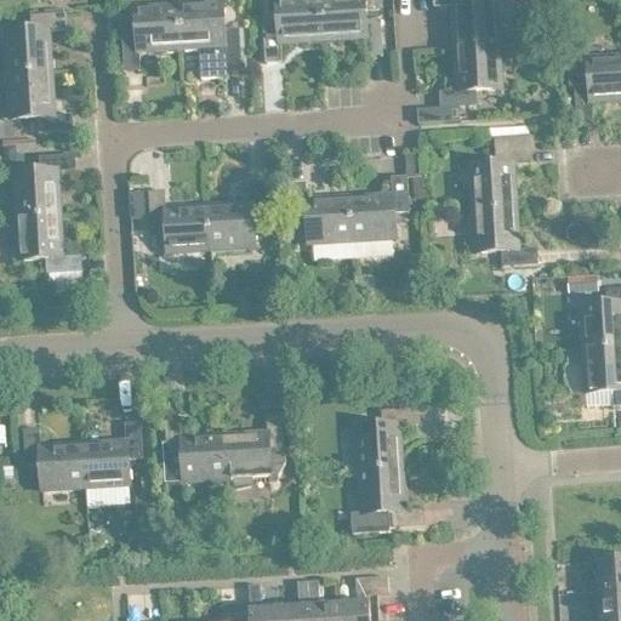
[(324,41),(320,0),(285,0),(278,0),(279,27),(265,28),(267,63),(281,63),(280,45),(308,43),(308,44),(320,44),(320,43),(324,41)]
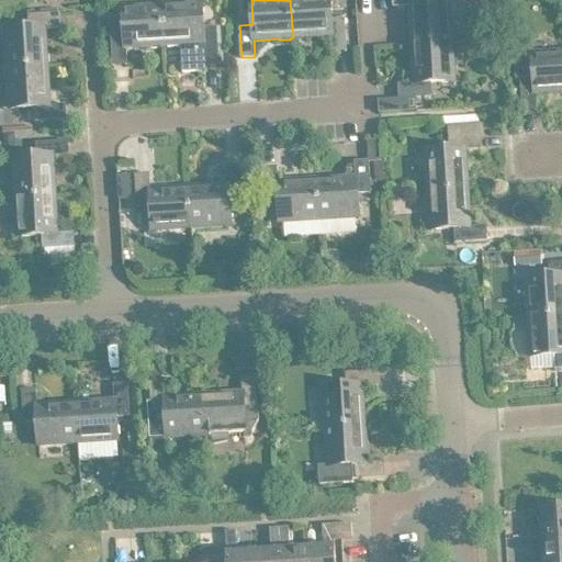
[(329,0),(290,0),(293,37),(295,37),(295,38),(306,38),(306,37),(332,35),(333,52),(347,51),(345,19),(332,20),(329,0)]
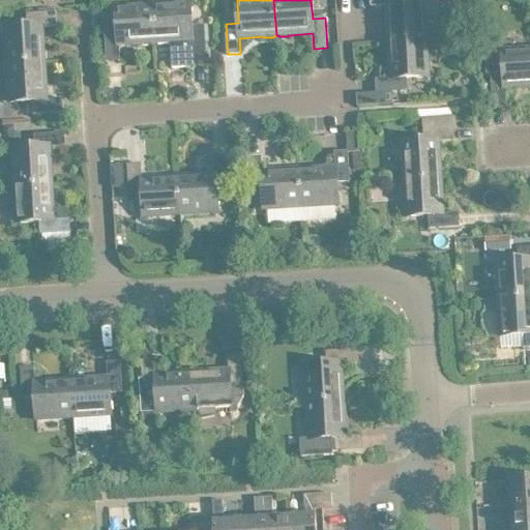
[(388,39),(388,41),(427,39),(424,2),(402,4),(401,0),(371,0),(371,6),(386,5),(388,29),(387,29),(387,39),(388,39)]
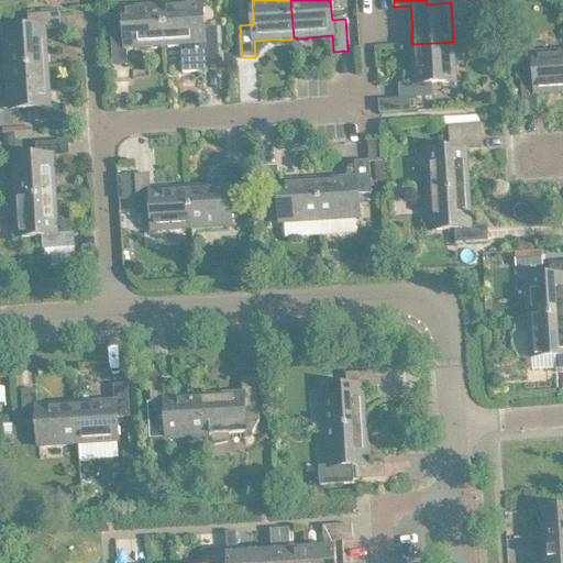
[(163,6),(165,46),(168,45),(168,46),(179,46),(179,45),(184,45),(184,53),(181,53),(183,73),(207,70),(206,69),(205,59),(220,59),(218,26),(203,28),(202,3),(163,6)]
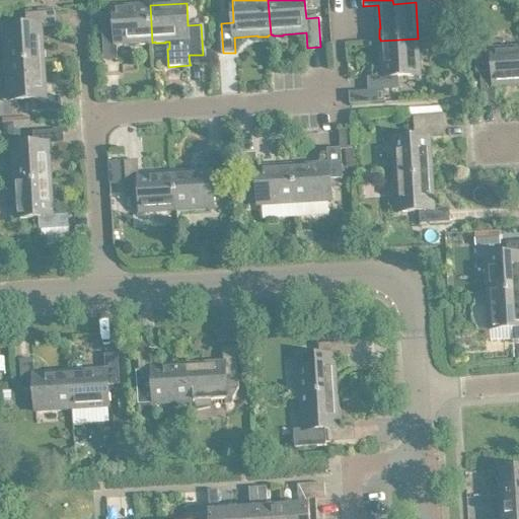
[(150,43),(152,43),(150,5),(114,8),(116,29),(102,30),(104,61),(118,60),(117,45),(140,43),(140,44),(150,44),(150,43)]
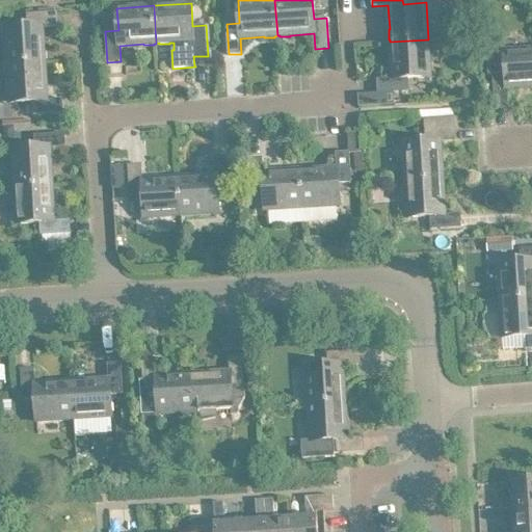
[(5,28),(7,65),(45,63),(45,60),(46,60),(45,50),(44,50),(43,27),(58,26),(57,12),(27,14),(28,27),(5,28)]
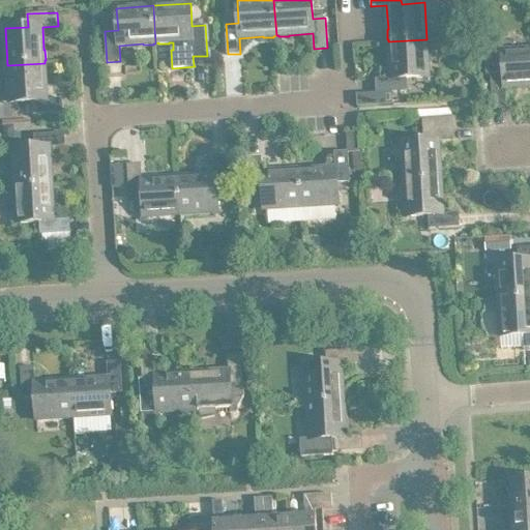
[(427,39),(388,41),(389,45),(387,45),(388,55),(389,55),(390,79),(376,79),(377,105),(393,104),(392,92),(407,91),(406,78),(429,77),(427,39)]
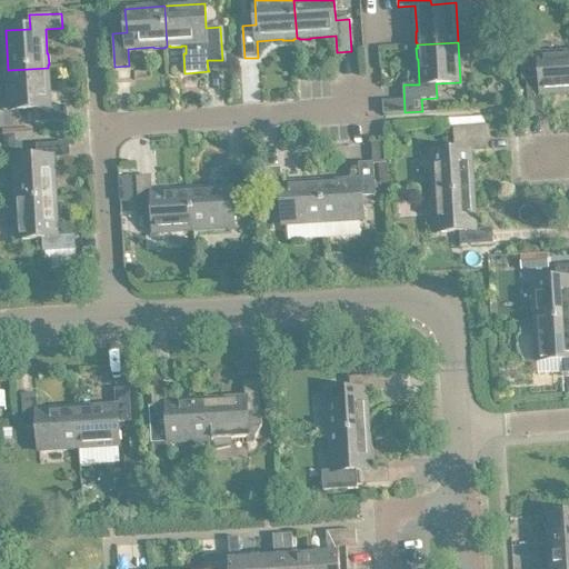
[(568,52),(540,55),(540,50),(536,46),(525,46),(520,51),(522,80),(527,80),(529,112),(543,111),(542,95),(568,93),(568,95),(568,93),(568,52)]
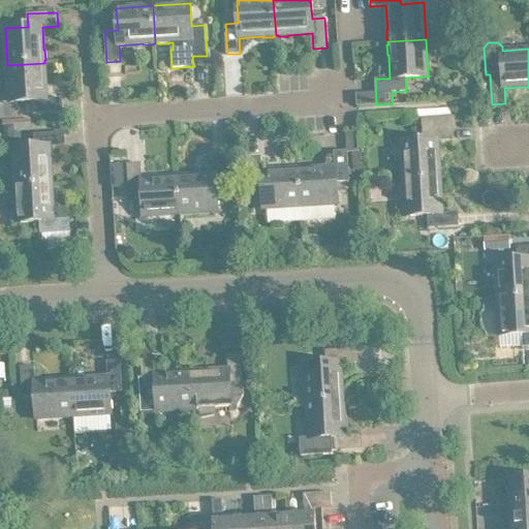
[(44,63),(7,65),(9,102),(32,100),(33,114),(63,112),(62,98),(47,99),(45,76),(47,76),(45,66),(44,66),(44,63)]
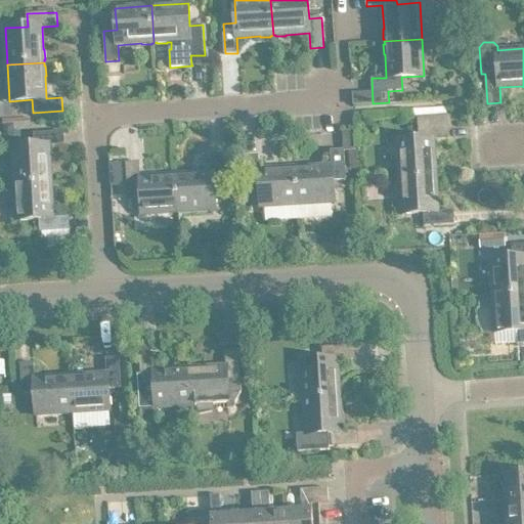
[(447,107),(415,110),(415,117),(418,117),(447,115),(447,107)]
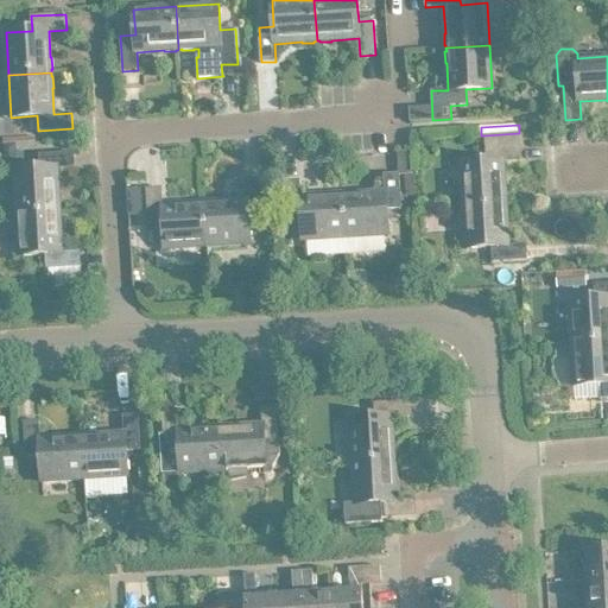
[(461,164),(463,206),(506,203),(506,201),(507,201),(506,189),(505,189),(504,162),(521,160),(519,133),(485,135),(487,162),(461,164)]
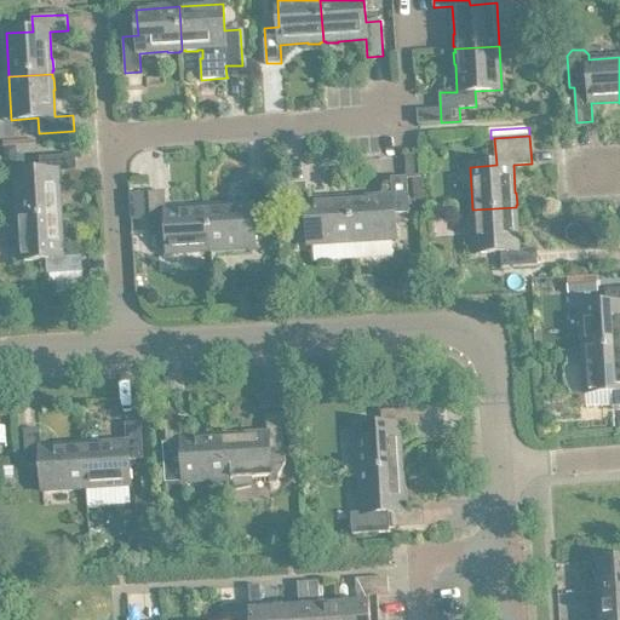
[(17,148),(5,148),(5,156),(9,160),(17,160),(17,148)]
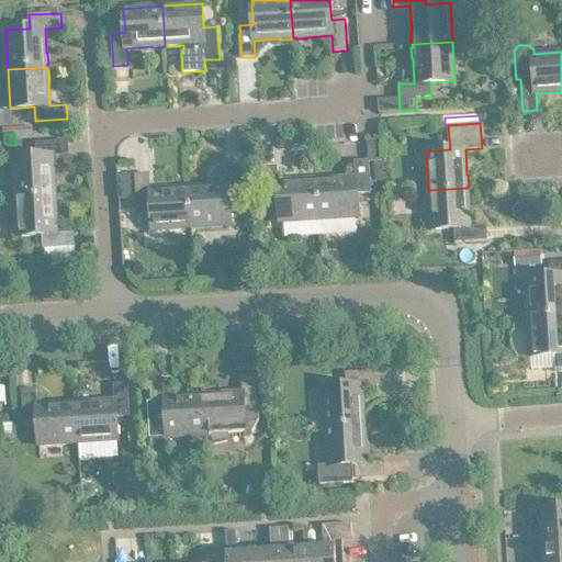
[(381,139),(368,141),(370,160),(374,159),(382,159),(381,139)]
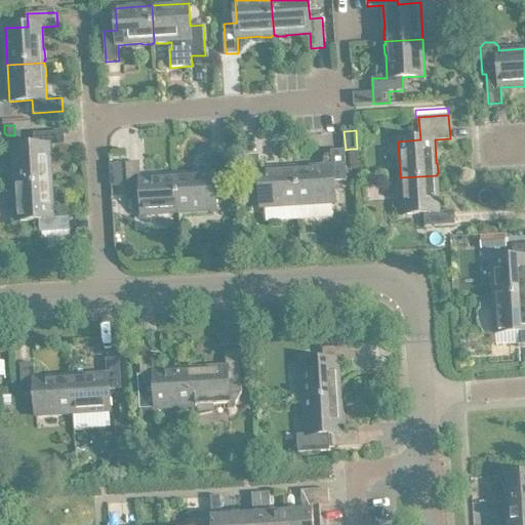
[(12,148),(14,185),(51,182),(51,179),(52,179),(52,169),(51,169),(49,146),(65,145),(64,131),(34,133),(35,146),(12,148)]
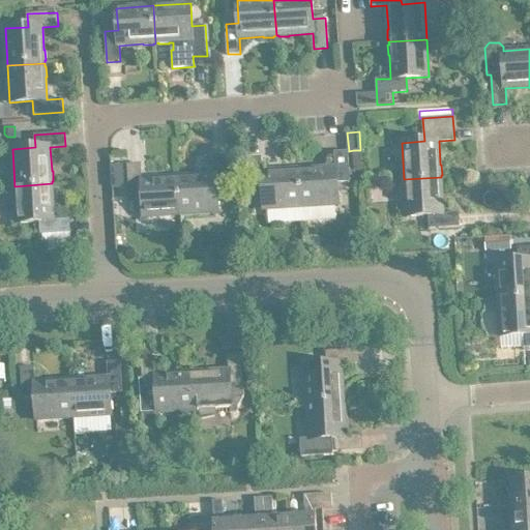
[(301,170),(299,170),(301,207),(339,205),(337,182),(350,181),(348,151),(334,152),(335,168),(312,169),(312,168),(301,168),(301,170)]
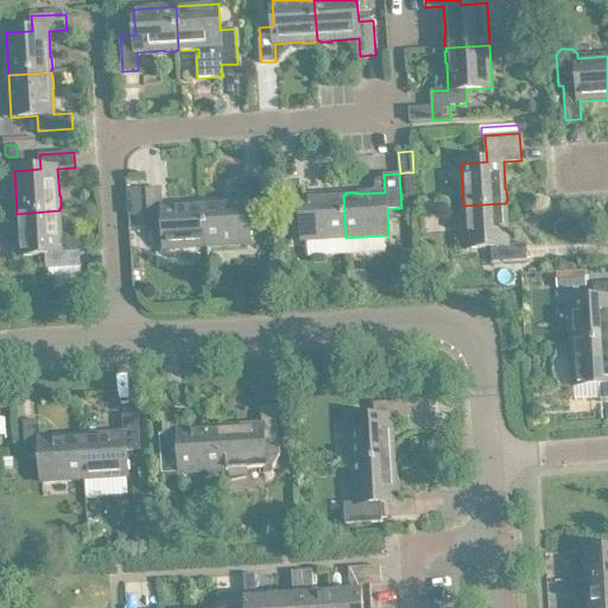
[(346,238),(343,195),(340,195),(340,194),(328,194),(328,195),(302,197),(301,179),(285,181),(287,215),(302,214),(304,240),(346,238)]
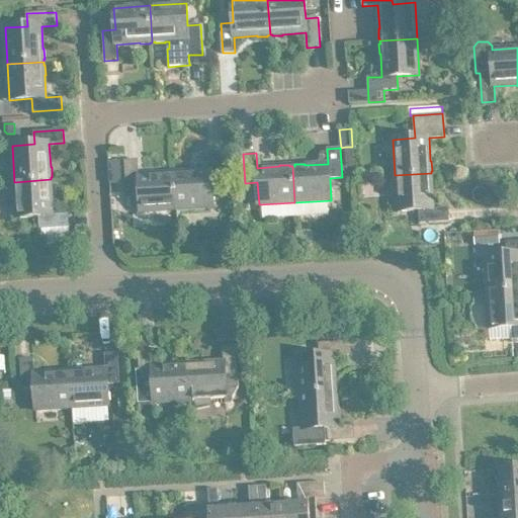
[(177,173),(174,173),(177,209),(213,207),(211,185),(225,184),(223,155),(209,156),(210,171),(187,172),(187,171),(177,172),(177,173)]
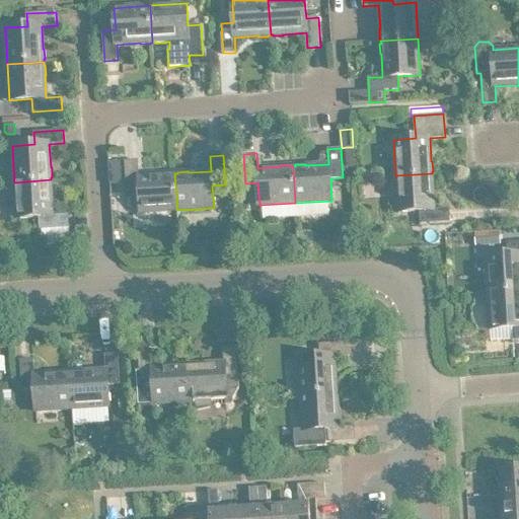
[(177,210),(174,173),(172,173),(172,172),(162,173),(162,174),(139,175),(138,160),(125,161),(127,191),(140,190),(141,212),(177,210)]
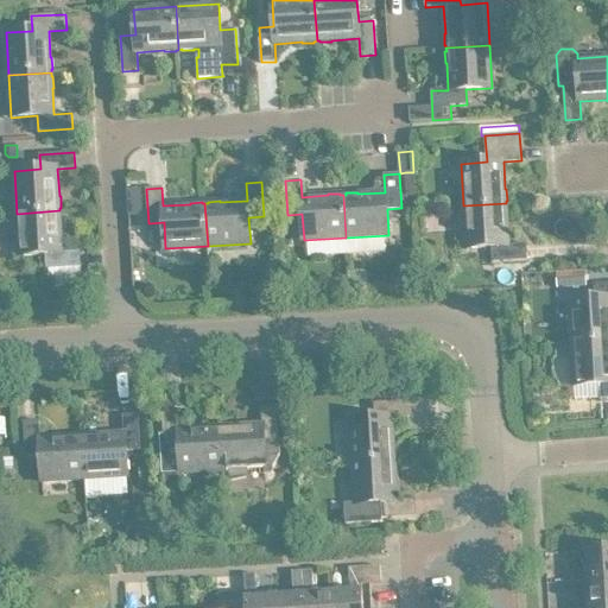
[(143,189),(128,190),(130,216),(144,215),(143,189)]
